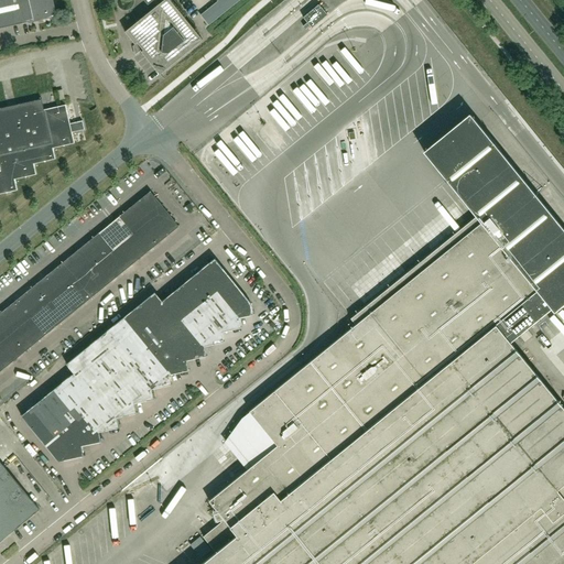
[(56,17),(52,0),(0,0),(0,28),(28,21),(28,23),(34,22),(56,17)]
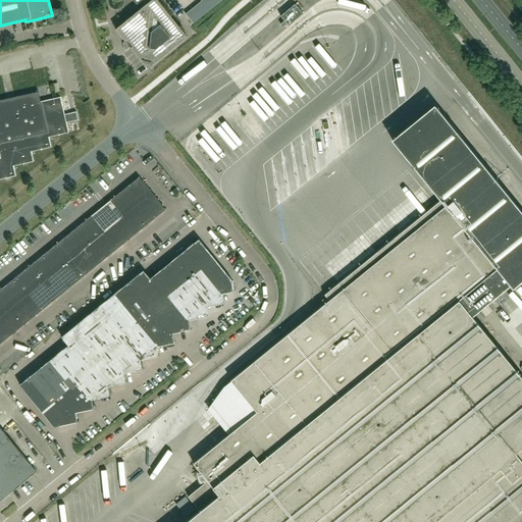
[(149,0),(133,0),(137,4),(141,0),(143,0),(146,4),(115,30),(124,40),(126,39),(127,40),(124,42),(129,48),(132,45),(133,46),(131,48),(148,68),(188,37),(157,0),(151,0),(150,1),(149,0)]
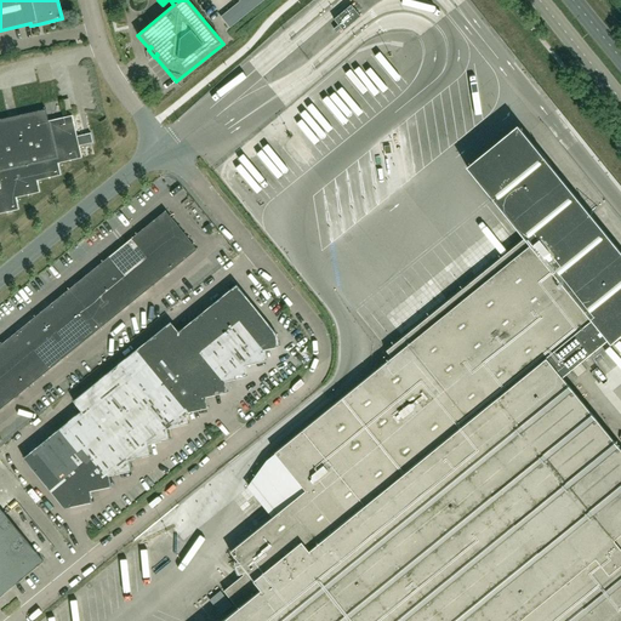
[(240,0),(221,16),(229,28),(249,12),(240,0)]
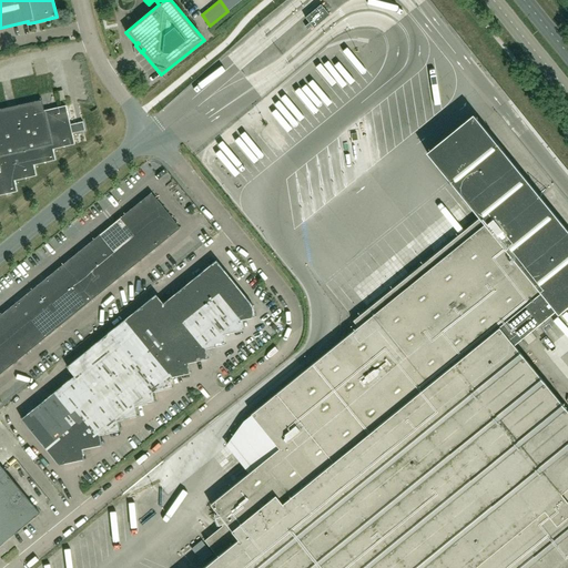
[(314,28),(330,14),(321,4),(305,18),(314,28)]
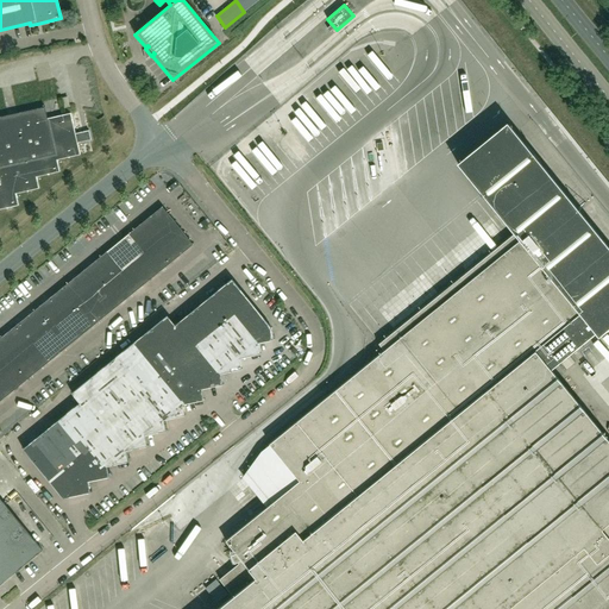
[(82,81),(0,99),(0,173),(14,170),(13,164),(26,162),(25,156),(39,152),(38,146),(66,140),(64,136),(93,129),(82,81)]
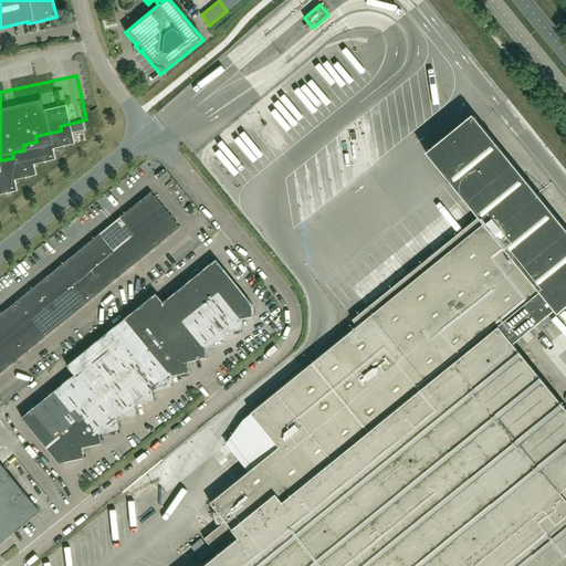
[(565,565),(565,410),(511,343),(552,308),(553,310),(565,299),(565,230),(473,117),(427,155),(478,217),(352,320),(357,326),(312,363),(251,412),(247,416),(274,450),(303,484),(238,536),(201,565),(565,565)]
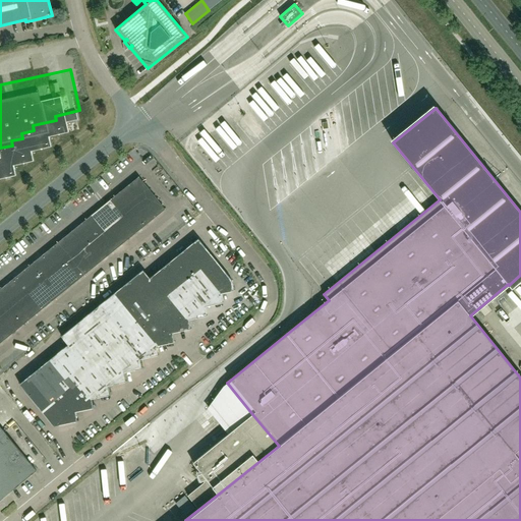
[(65,123),(76,121),(75,114),(64,116),(65,123)]
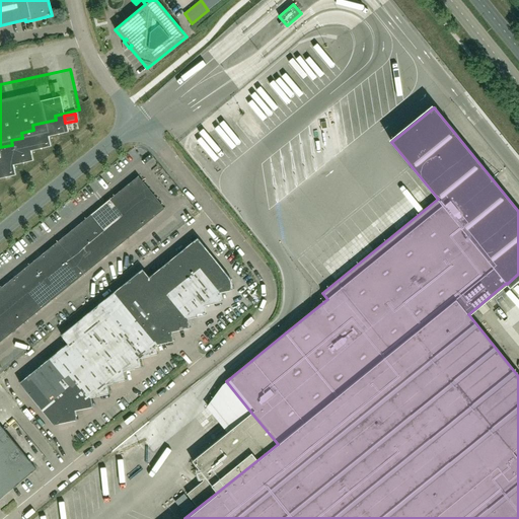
[(0,342),(164,208),(138,176),(0,288),(0,342)]
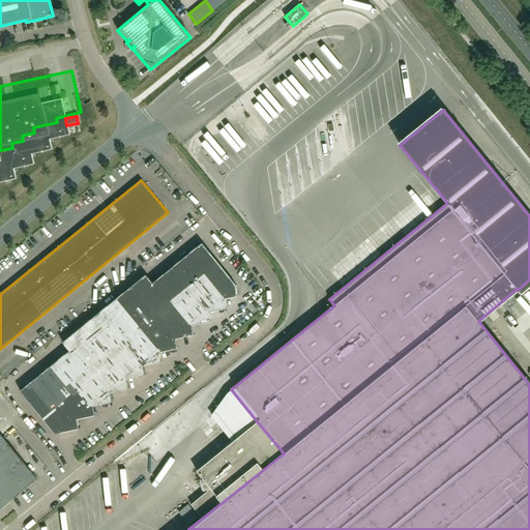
[(194,334),(192,325),(210,321),(208,312),(227,307),(225,298),(238,295),(236,286),(202,243),(152,283),(145,274),(62,342),(69,350),(20,390),(55,434),(79,429),(77,419),(95,415),(93,406),(112,402),(110,392),(128,388),(126,379),(144,375),(143,365),(160,361),(158,352),(177,348),(175,339),(194,334)]
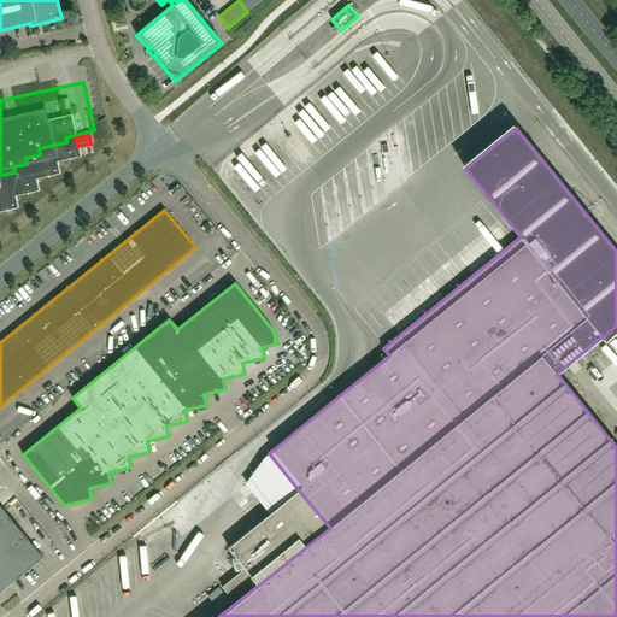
[(259,585),(330,528),(299,491),(229,547),(239,560),(234,563),(238,571),(245,568),(259,585)]
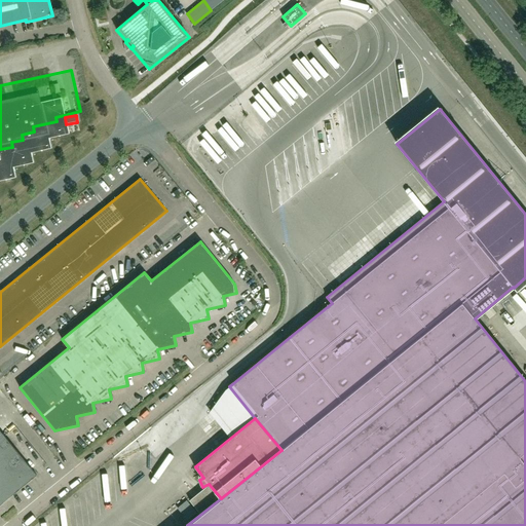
[(0,504),(36,475),(0,429),(0,504)]
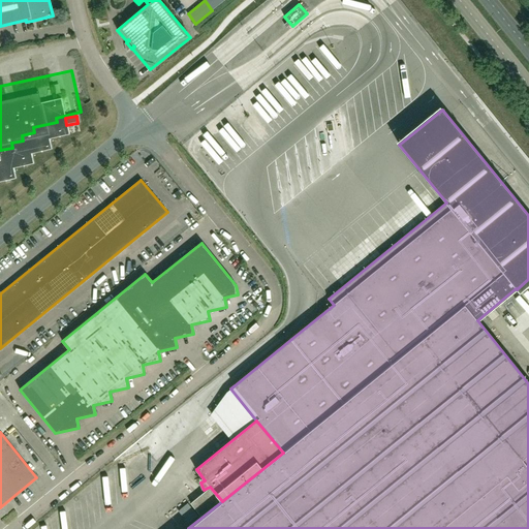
[(188,504),(179,511),(189,526),(198,518),(188,504)]
